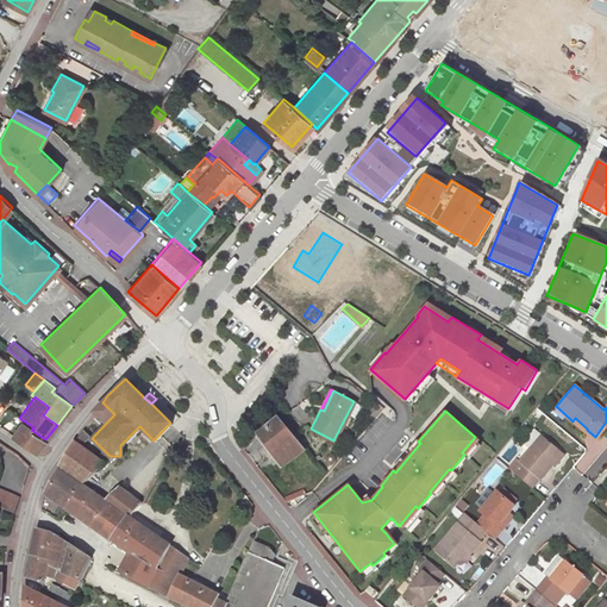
[(282,463),(302,448),(276,417),(257,431),(282,463)]
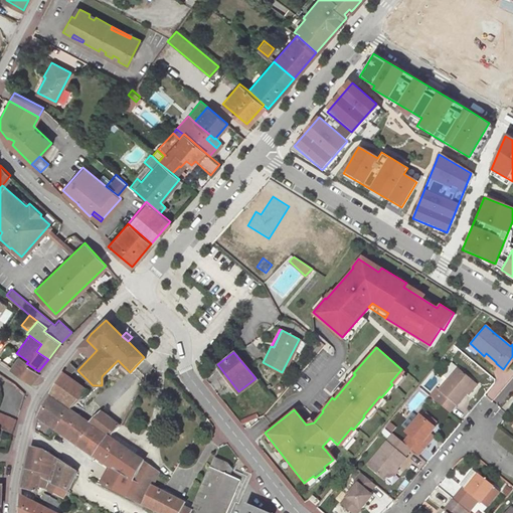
[(19,355),(10,367),(30,381),(38,371),(26,363),(28,361),(19,355)]
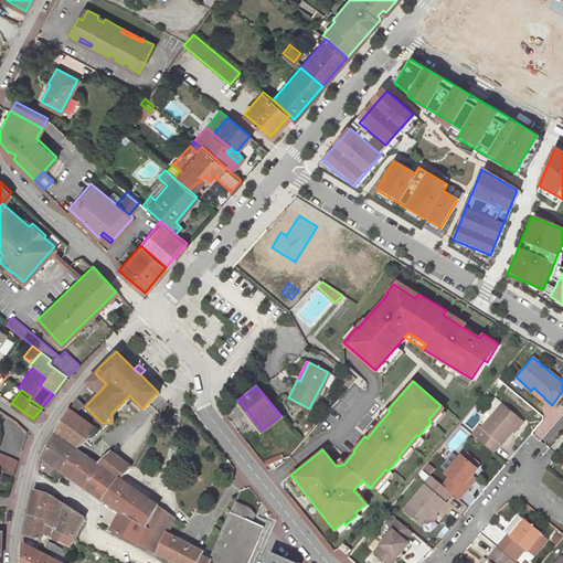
[(510,429),(520,417),(501,402),(480,426),(477,424),(469,433),(491,452),(510,429)]
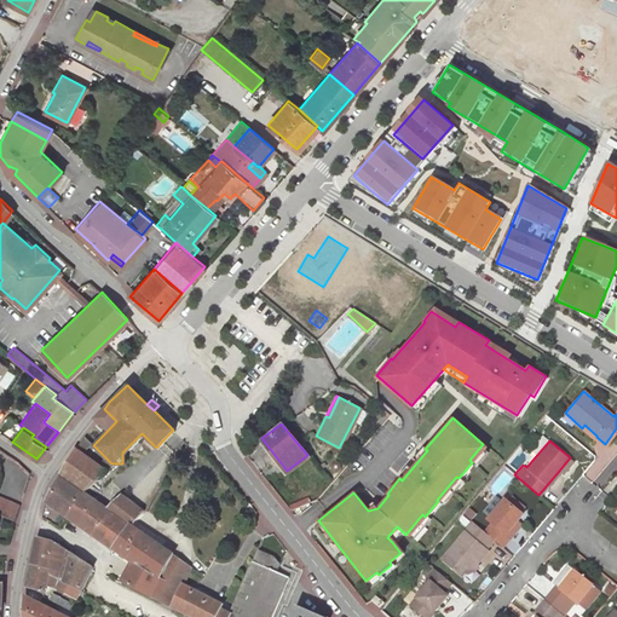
[(65,515),(81,491),(82,491),(105,470),(73,449),(57,474),(44,500),(65,515)]
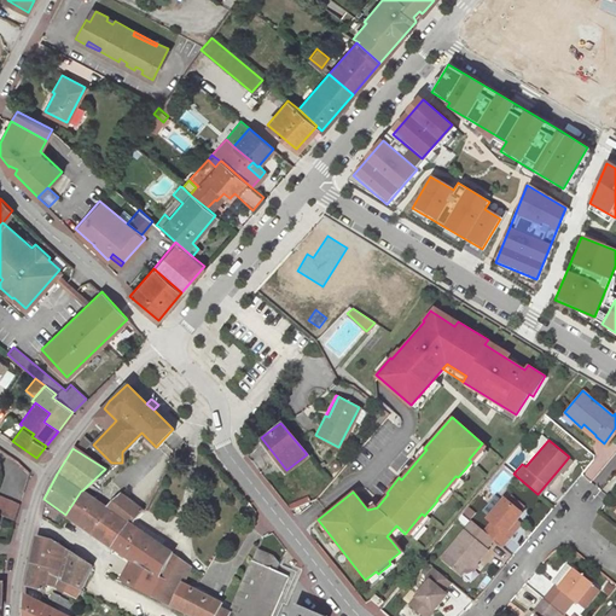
[(571,459),(569,457),(558,470),(561,472),(571,459)]
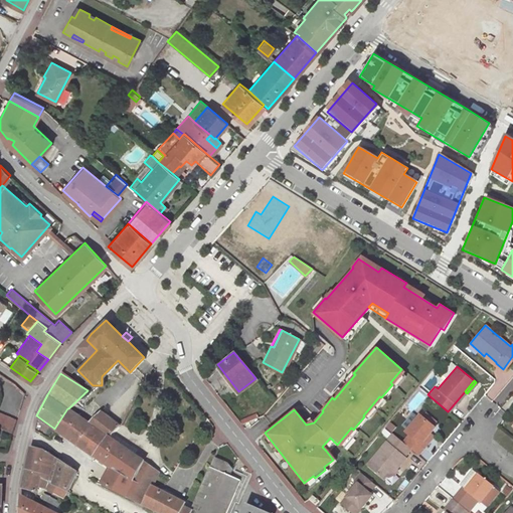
[(54,429),(74,443),(81,433),(71,424),(78,414),(68,408),(67,408),(54,429)]
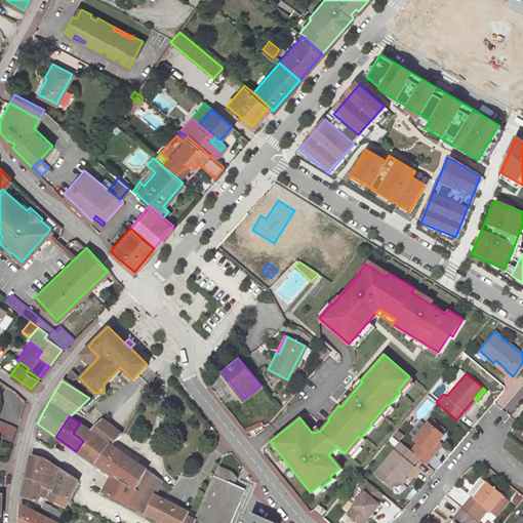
[(83,441),(76,451),(94,464),(109,444),(110,444),(121,434),(101,418),(89,430),(80,423),(73,433),(83,441)]
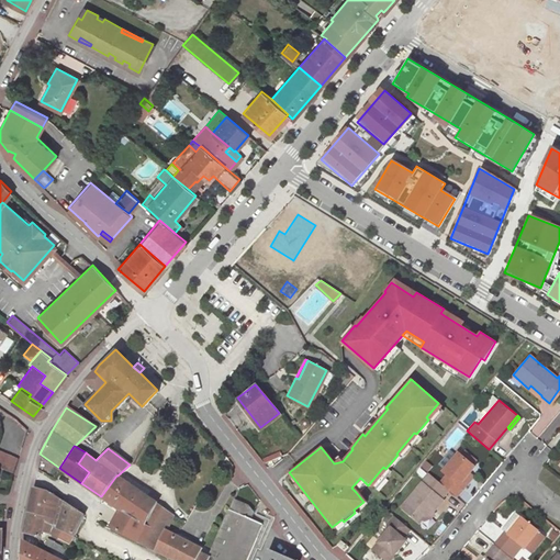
[(460,455),(470,463),(474,459),(463,450),(460,455)]
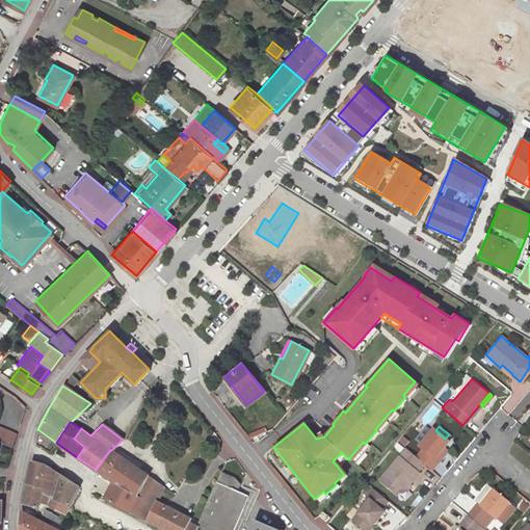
[(15,433),(0,427),(0,442),(11,446),(15,433)]
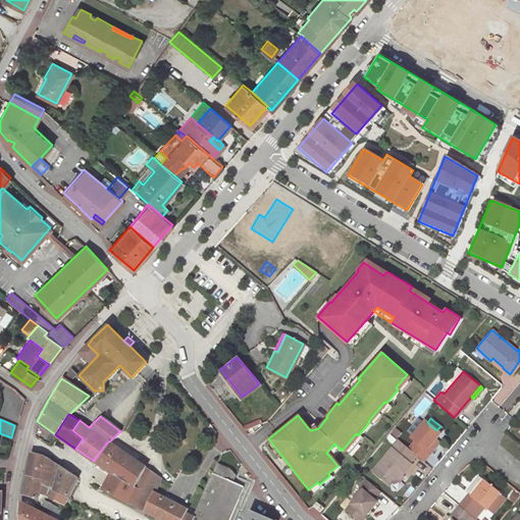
[(414,439),(408,447),(415,453),(422,459),(428,451),(425,448),(434,438),(439,432),(436,430),(427,422),(424,419),(410,436),(414,439)]
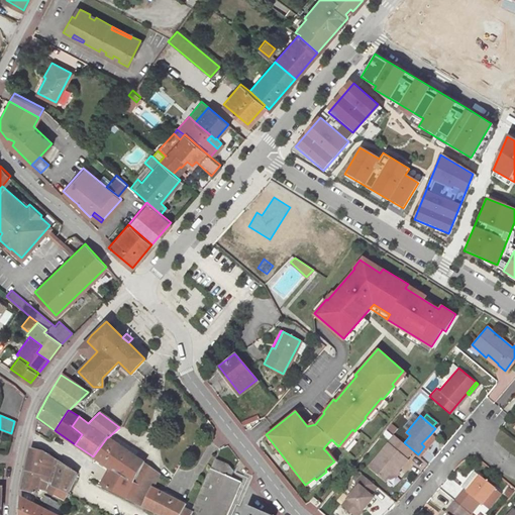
[(384,480),(387,477),(394,468),(396,470),(406,457),(404,456),(411,448),(404,442),(393,434),(368,466),(384,480)]
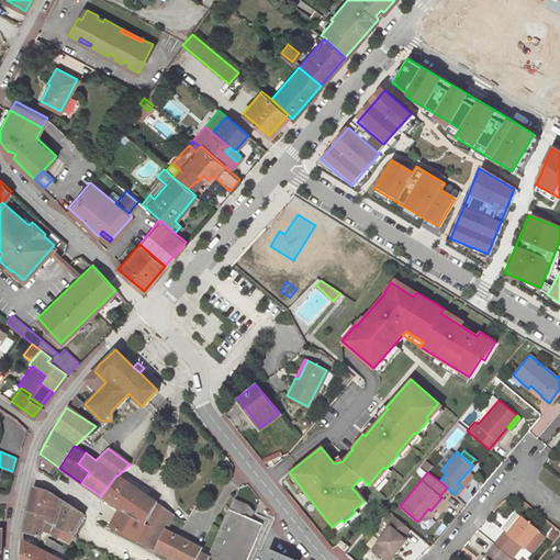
[(468,472),(458,482),(461,485),(471,474),(468,472)]
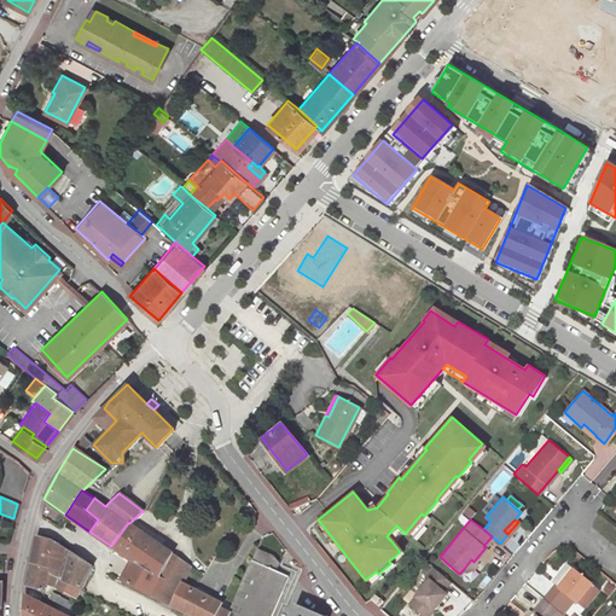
[(181,582),(189,565),(129,523),(128,523),(111,546),(129,559),(118,579),(169,605),(180,582),(181,582)]
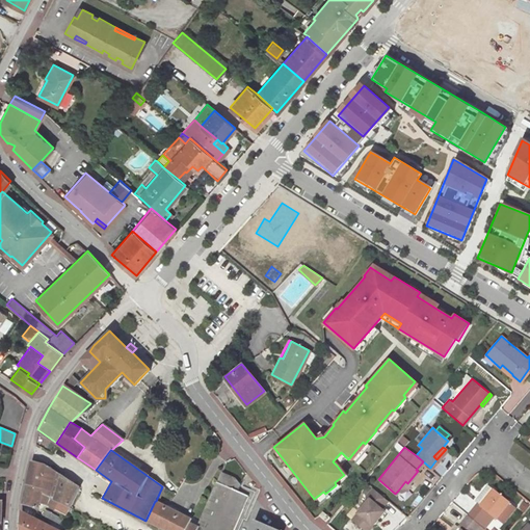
[(345,456),(341,452),(333,461),(337,466),(345,456)]
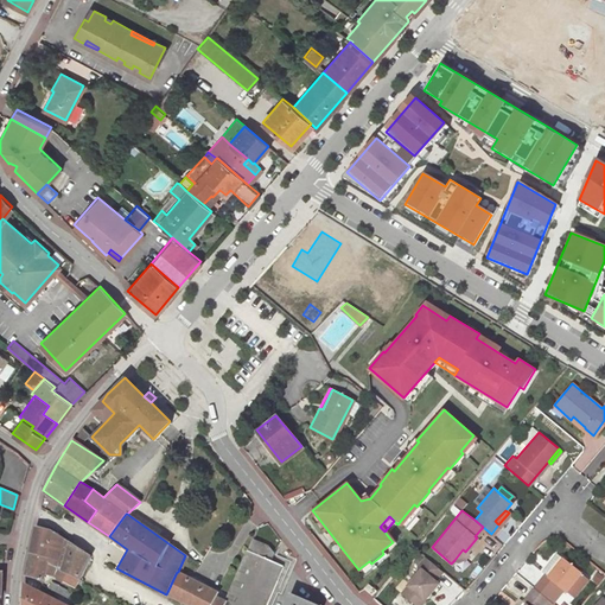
[(34,524),(29,554),(46,559),(57,566),(78,577),(89,555),(52,529),(34,524)]
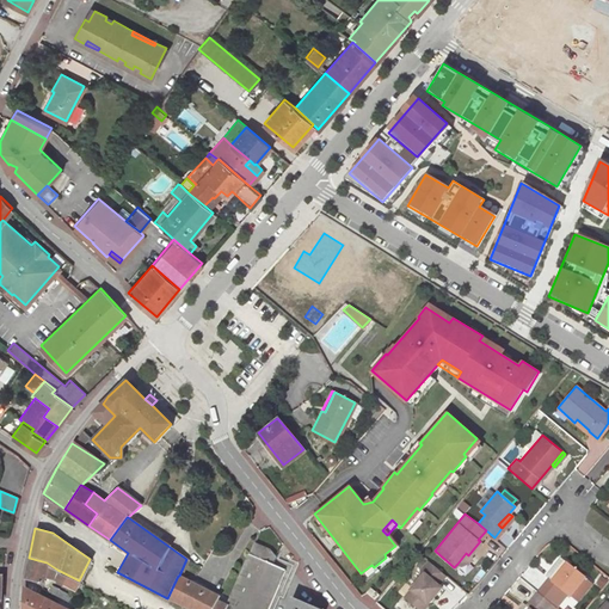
[(265,608),(284,568),(270,563),(272,555),(268,549),(252,542),(225,604),(226,604),(223,608),(265,608)]
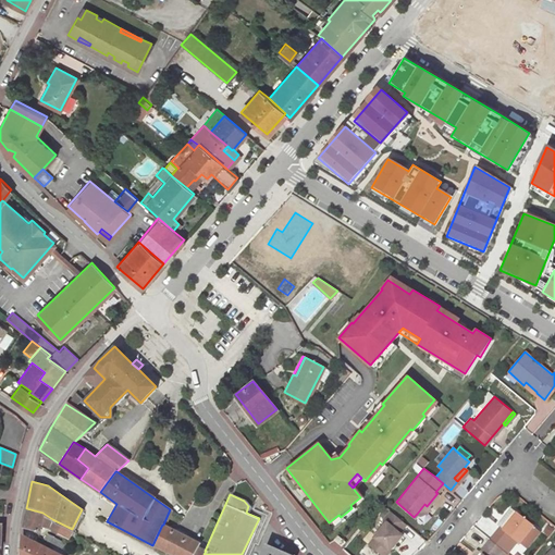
[(424,504),(417,514),(424,513),(428,507),(427,506),(424,504)]
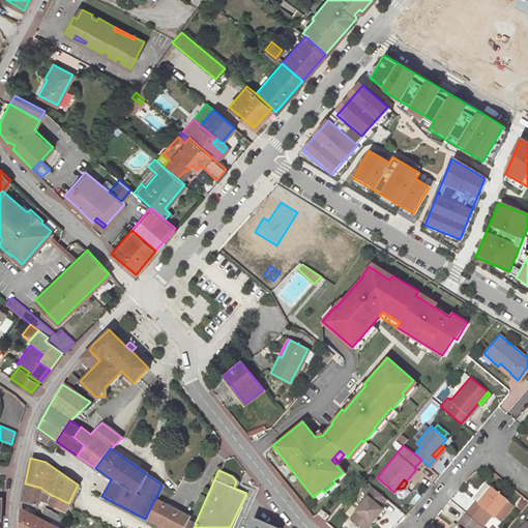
[(474,500),(465,512),(481,525),(491,514),(493,516),(506,499),(484,481),(471,498),(474,500)]
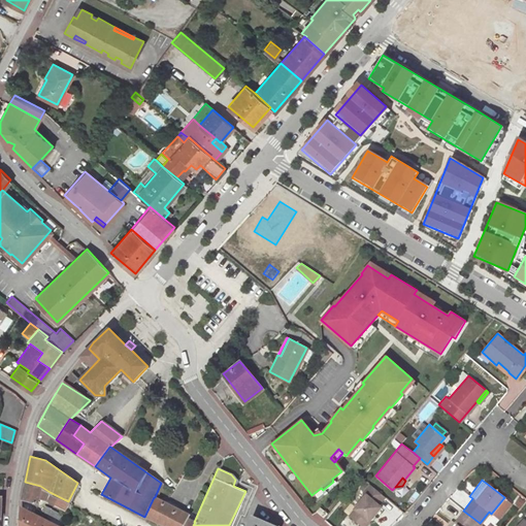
[(40,486),(25,482),(21,499),(36,503),(37,500),(38,500),(41,499),(41,498),(45,499),(50,492),(40,486)]
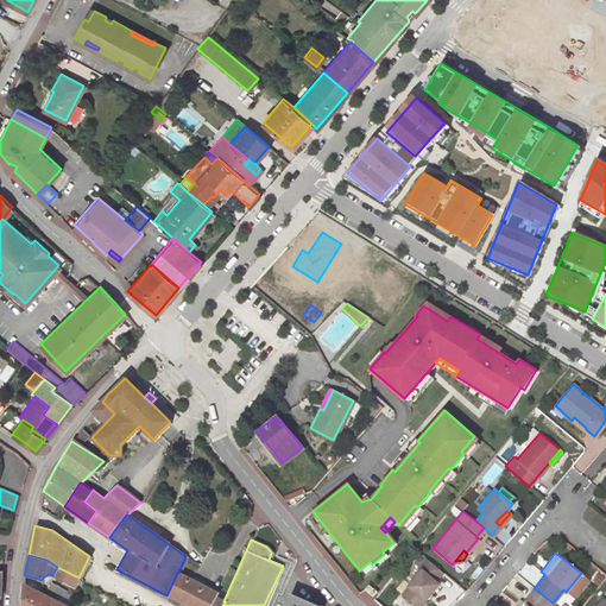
[(416,605),(418,605),(437,584),(434,580),(442,572),(424,557),(416,566),(421,569),(401,593),(416,605)]
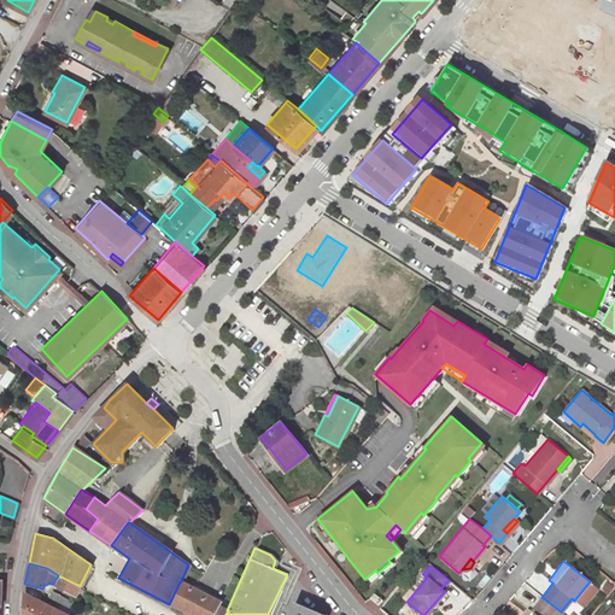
[(80,586),(58,575),(53,584),(60,587),(76,595),(80,586)]
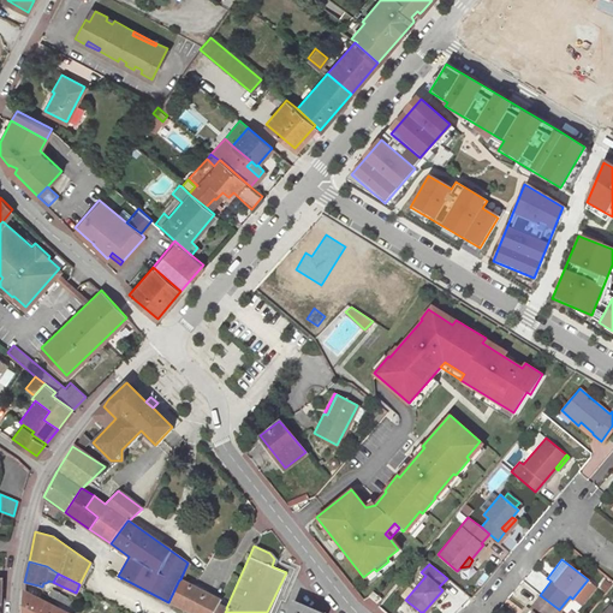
[(179,579),(168,602),(183,609),(190,612),(225,612),(227,608),(226,608),(216,603),(219,600),(203,591),(206,588),(192,582),(190,584),(180,579),(179,579)]
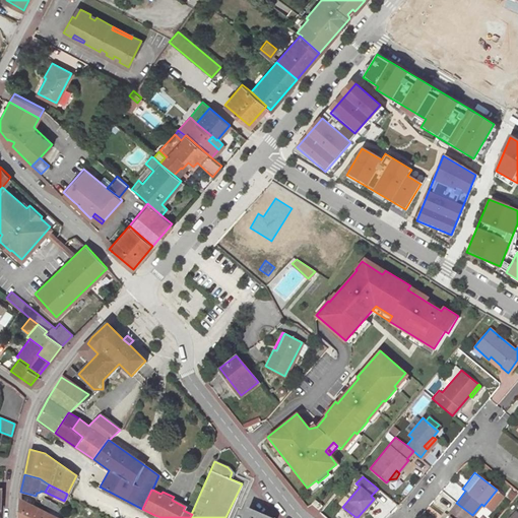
[(56,517),(18,499),(17,517),(56,517)]
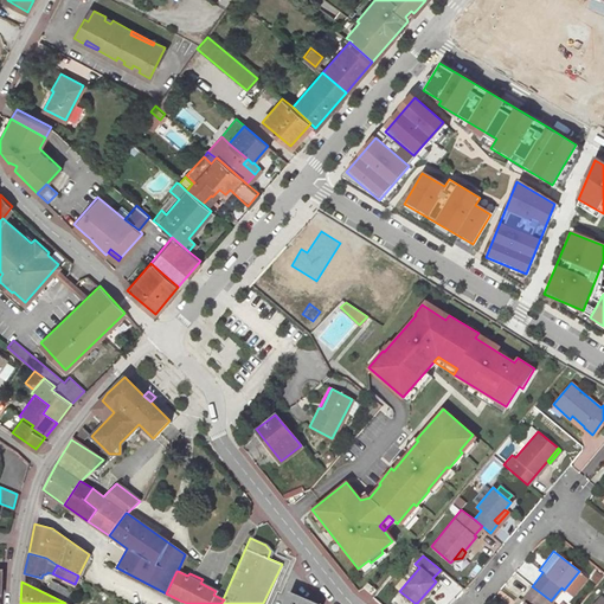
[(57,583),(53,589),(69,597),(71,591),(57,583)]
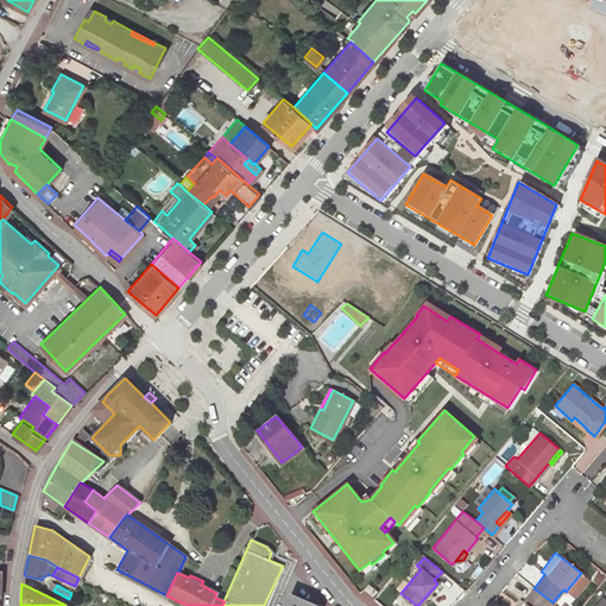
[(549,605),(553,603),(534,588),(523,601),(519,598),(511,605),(549,605)]
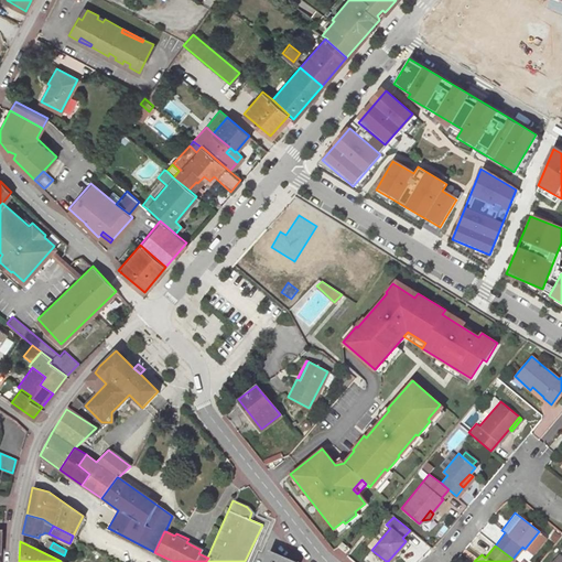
[(293,561),(270,552),(265,561),(293,561)]
